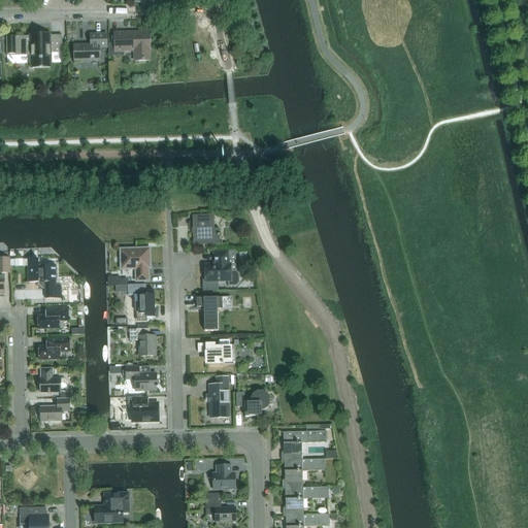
[(114,43),(108,43),(109,56),(123,56),(123,51),(134,51),(135,61),(149,60),(149,50),(150,50),(149,33),(114,34),(114,43)]
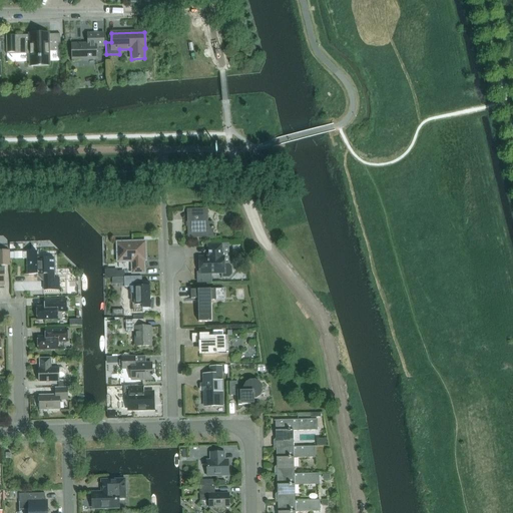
[(88,43),(71,44),(72,59),(96,59),(96,47),(103,46),(103,33),(87,33),(88,43)]
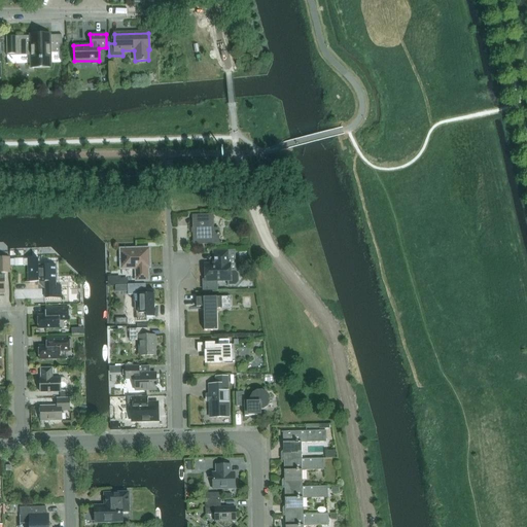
[(62,35),(6,37),(6,64),(7,64),(7,55),(31,54),(32,67),(49,66),(49,53),(62,53),(62,35)]
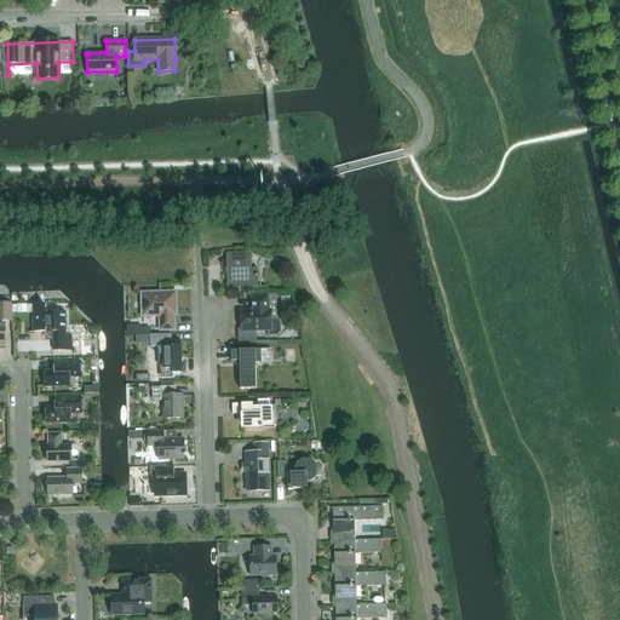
[(228,287),(257,287),(257,269),(251,269),(250,253),(227,254),(228,287)]
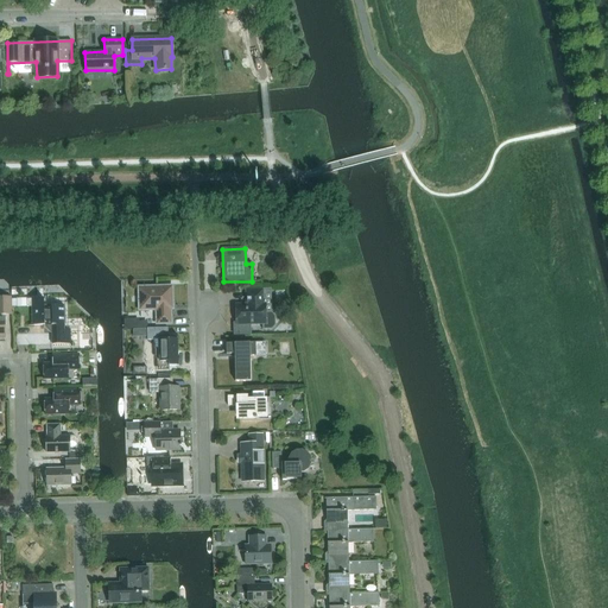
[(172,309),(172,286),(139,287),(139,310),(156,310),(157,324),(171,324),(171,309),(172,309)]
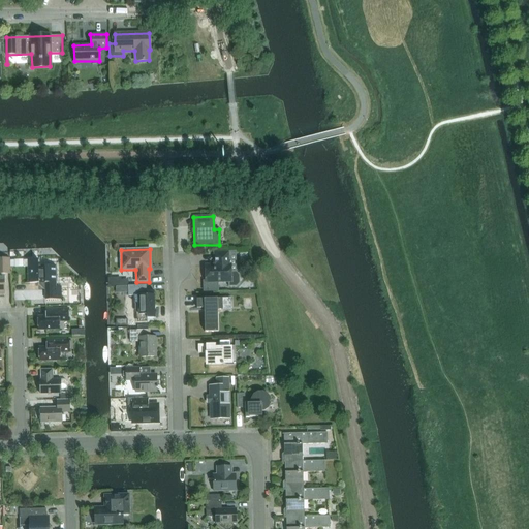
[(217,290),(217,282),(228,282),(228,287),(237,286),(240,283),(239,275),(236,272),(229,272),(228,252),(214,252),(214,261),(216,261),(216,265),(206,266),(206,281),(204,281),(204,291),(217,290)]
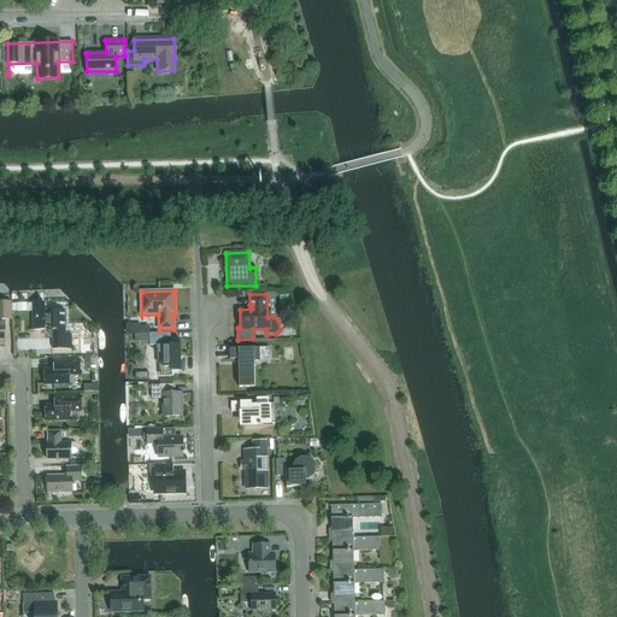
[(12,319),(11,303),(0,301),(0,342),(5,342),(5,322),(4,322),(4,319),(12,319)]
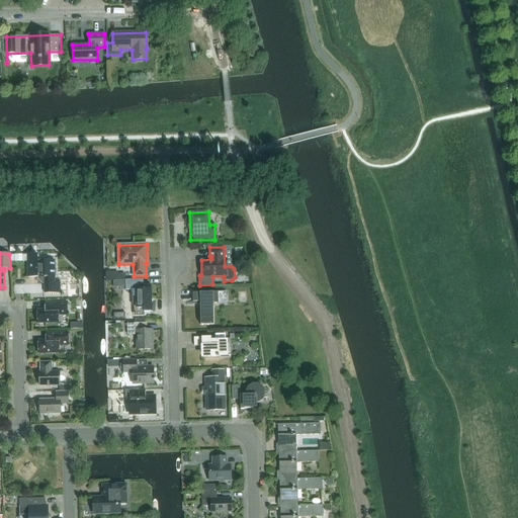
[(22,276),(22,277),(37,277),(45,284),(45,293),(60,293),(60,280),(55,280),(54,260),(37,260),(37,254),(22,255),(22,261),(27,261),(27,276),(22,276)]
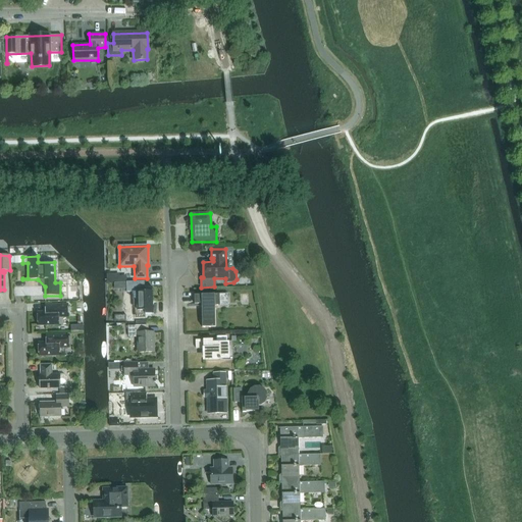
[(152,288),(145,288),(144,281),(126,282),(126,293),(133,293),(133,300),(137,300),(137,311),(145,311),(145,314),(153,314),(152,288)]
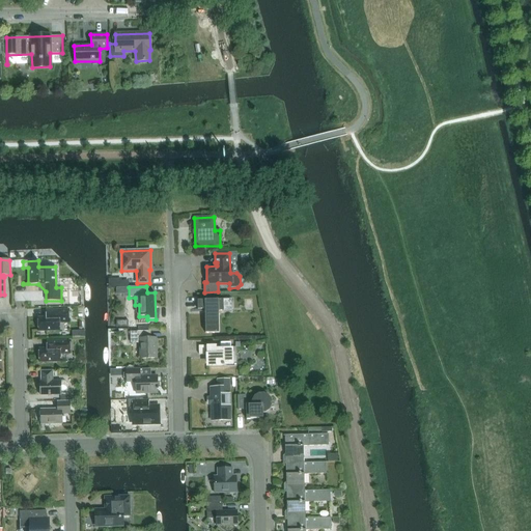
[(223,300),(197,301),(198,312),(204,312),(205,333),(219,333),(219,311),(224,311),(223,300)]
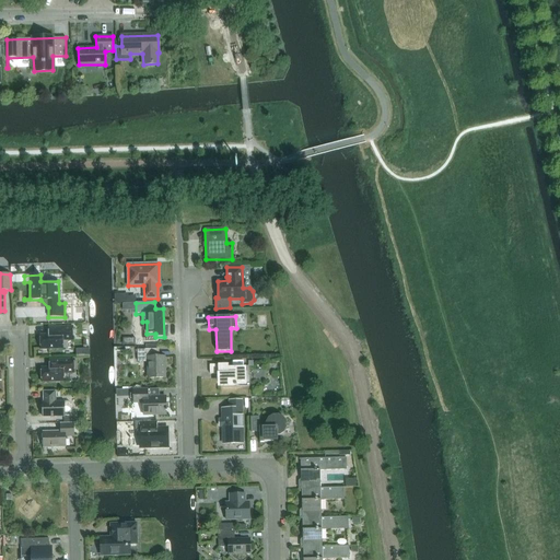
[(48,335),(41,335),(41,349),(62,349),(62,340),(73,340),(72,327),(55,327),(48,327),(48,335)]
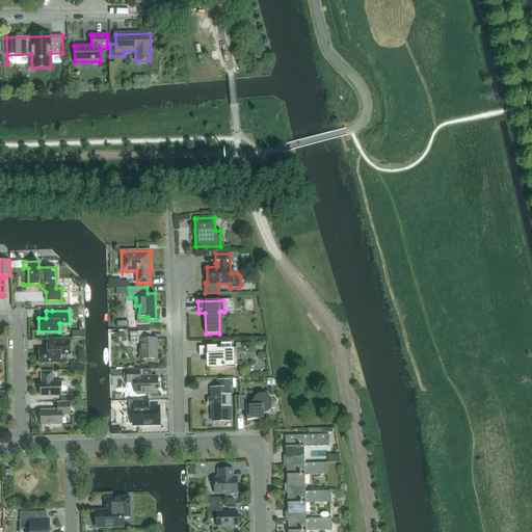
[(150,339),(150,331),(130,333),(131,344),(140,343),(140,360),(156,358),(156,339),(150,339)]
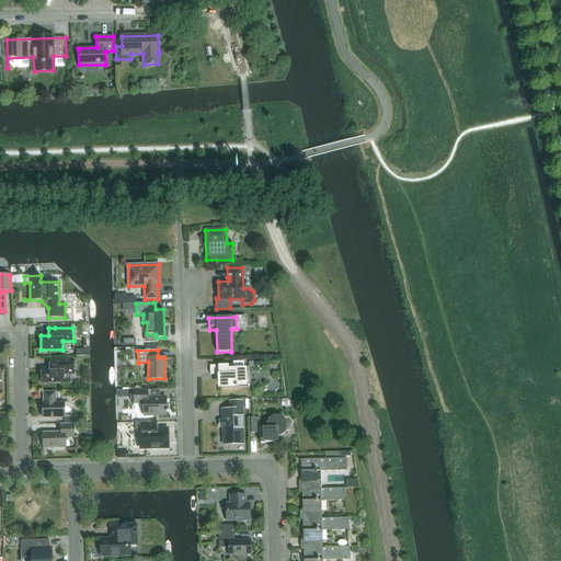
[(64,374),(73,374),(73,359),(56,361),(48,361),(49,368),(41,368),(42,384),(64,382),(64,374)]
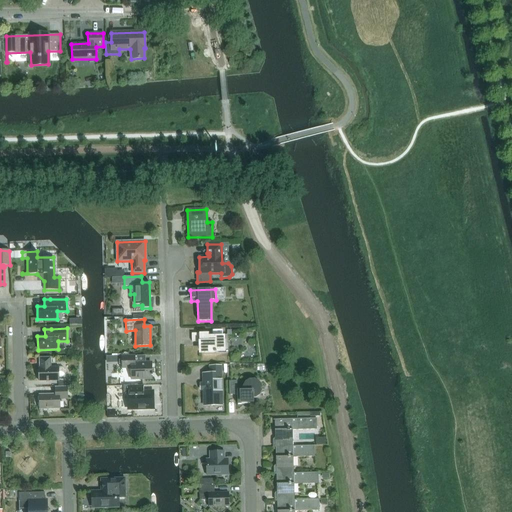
[(216,351),(223,350),(222,335),(208,336),(208,333),(191,334),(192,342),(203,342),(203,353),(216,352),(216,351)]
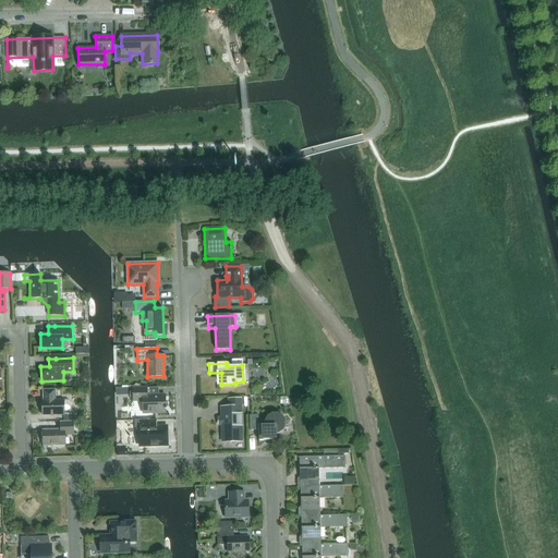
[(147,396),(146,388),(132,388),(133,401),(143,401),(143,413),(165,413),(165,395),(147,396)]
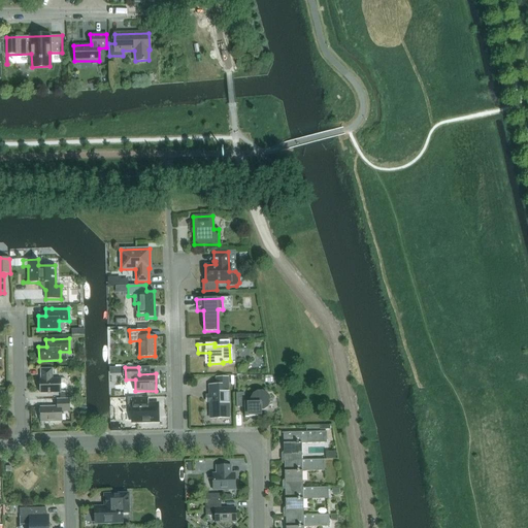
[(53,368),(40,368),(40,375),(41,375),(41,380),(39,380),(40,393),(60,393),(61,393),(61,392),(61,388),(64,388),(66,386),(66,381),(64,378),(48,380),(48,374),(53,374),(53,368)]
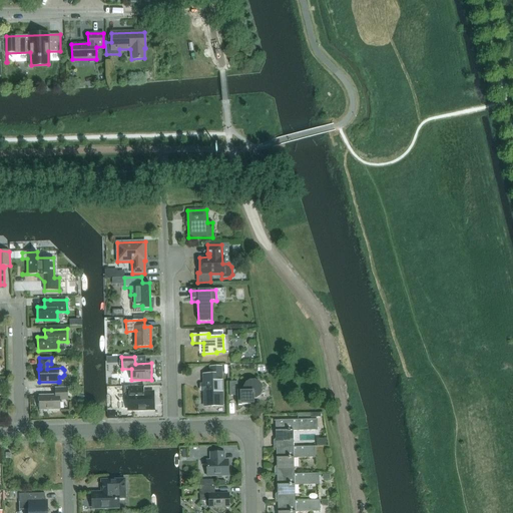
[(204,407),(222,406),(220,367),(210,367),(210,374),(203,375),(204,407)]
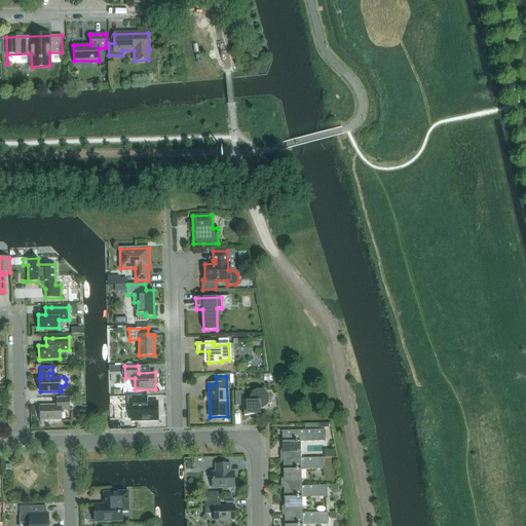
[(243,391),(235,391),(235,406),(243,406),(243,416),(259,415),(259,416),(260,416),(260,409),(262,409),(266,406),(268,402),(268,397),(266,392),(261,390),(256,390),(252,392),(250,398),(250,400),(243,400),(243,391)]
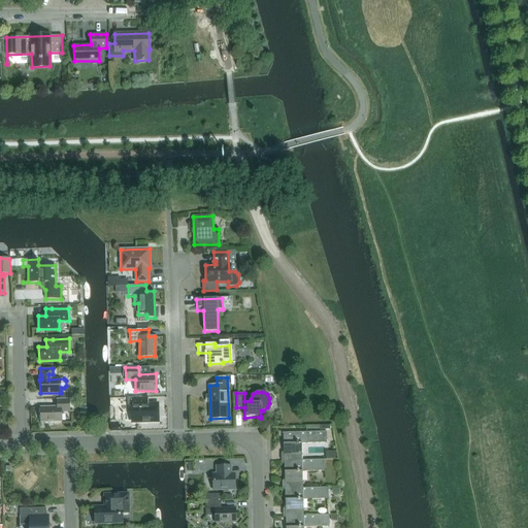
[(142,404),(142,397),(127,398),(127,405),(132,405),(133,422),(157,422),(157,404),(142,404)]
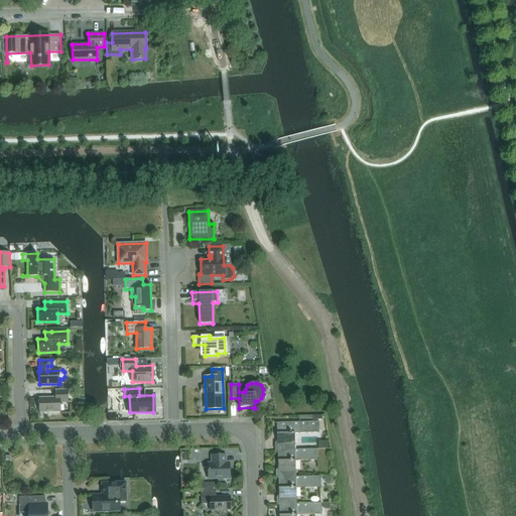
[(55,398),(39,398),(39,412),(60,412),(59,402),(68,402),(68,390),(55,390),(55,398)]
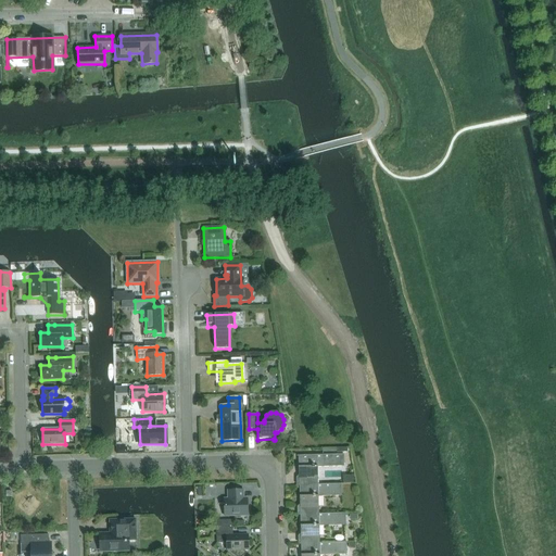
[(297,456),(298,478),(298,485),(318,484),(317,467),(344,466),(343,454),(297,456)]
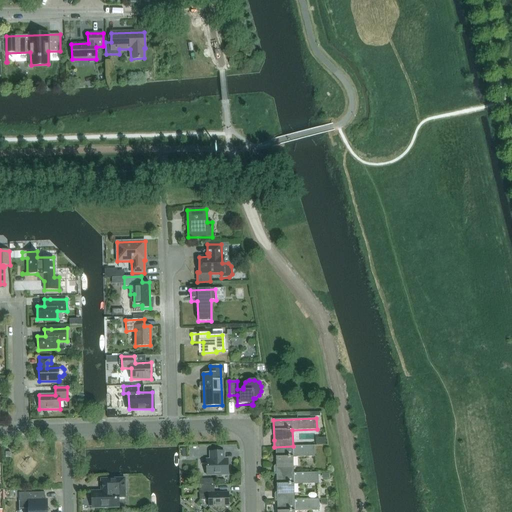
[(314,445),(293,446),(274,447),(275,474),(293,473),(293,457),(315,457),(314,445)]
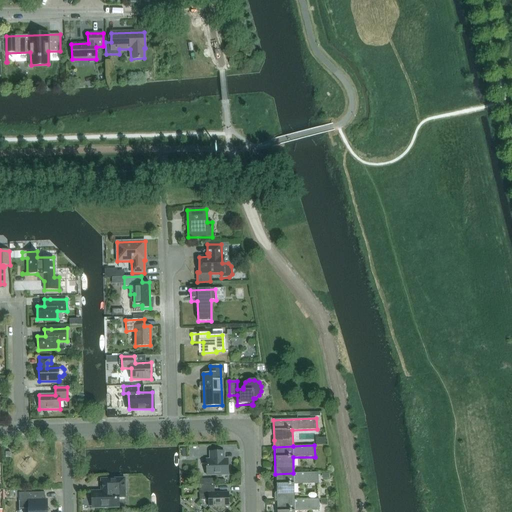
[(224,459),(224,452),(224,451),(210,452),(210,459),(206,459),(206,475),(228,475),(227,459),(224,459)]
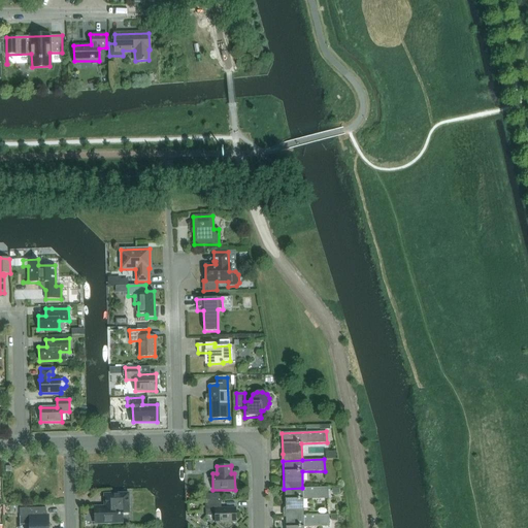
[(328,487),(302,488),(284,489),(285,517),(303,516),(303,499),(328,498),(328,487)]
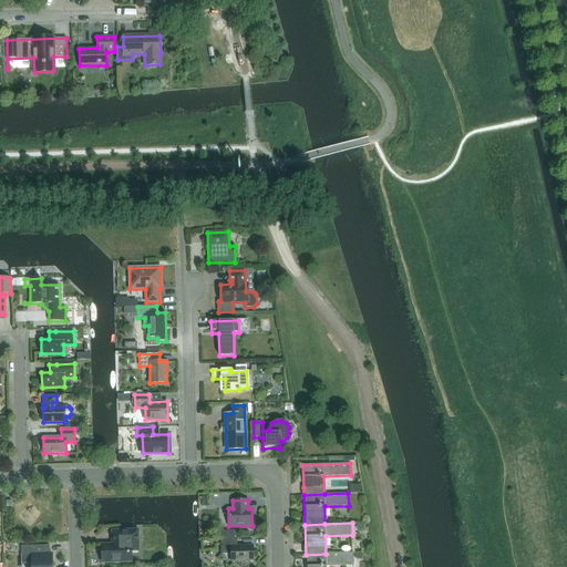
[(104,544),(104,552),(104,563),(133,562),(132,553),(138,553),(138,529),(117,531),(117,539),(116,539),(116,540),(113,544),(104,544)]
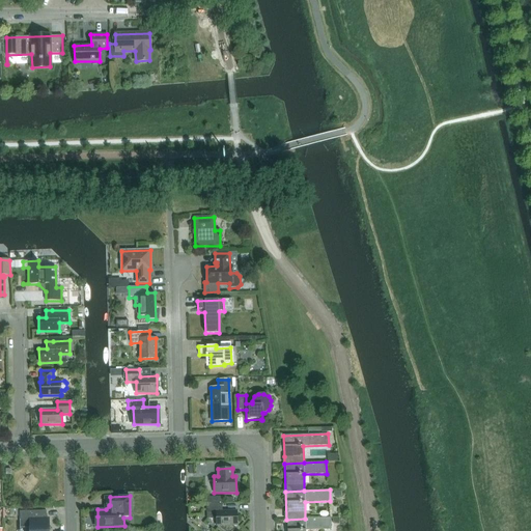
[(222,511),(222,504),(206,504),(206,519),(216,519),(217,526),(238,525),(236,510),(222,511)]
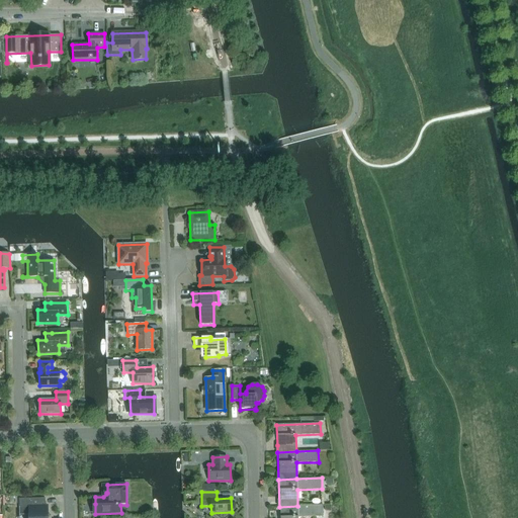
[(45,498),(19,499),(20,515),(29,515),(28,517),(48,517),(48,506),(46,506),(45,498)]
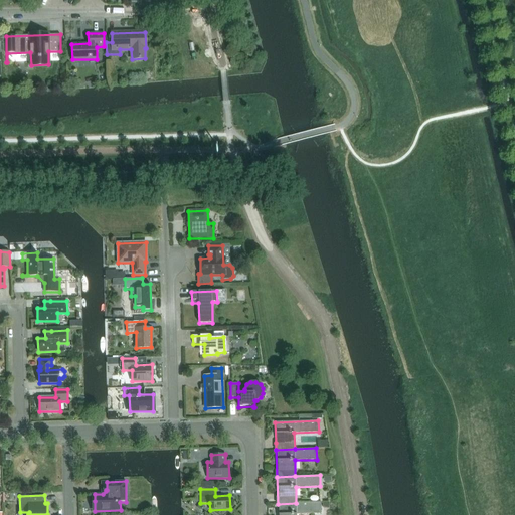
[(278,504),(277,514),(296,514),(321,513),(321,502),(296,503),(278,504)]
